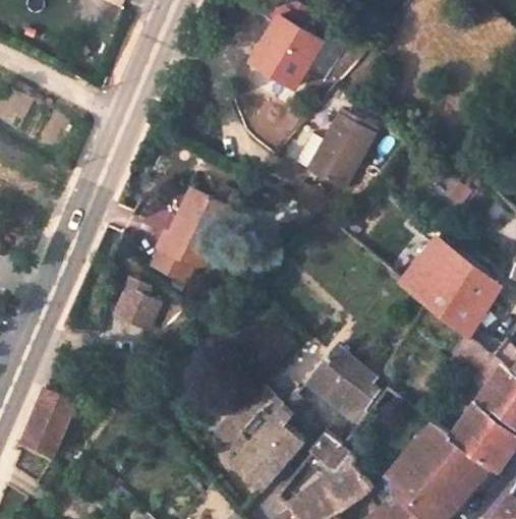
[(277,0),(266,20),(294,37),(307,13),(283,0),(277,0)]
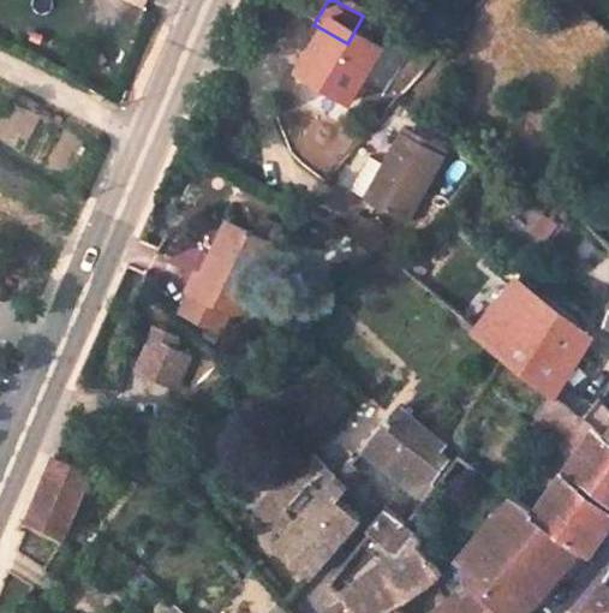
[(437,161),(396,137),(360,201),(401,224),(437,161)]
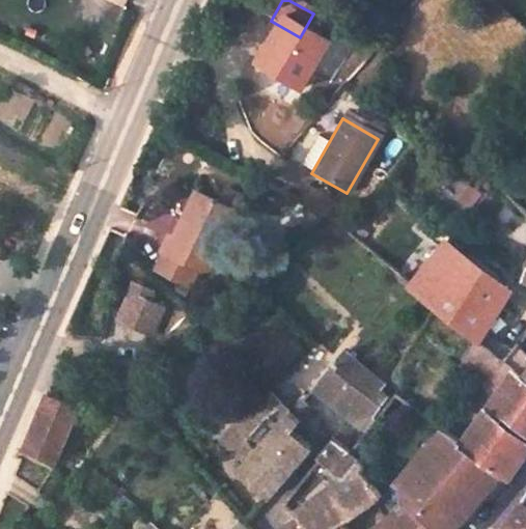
[(315,195),(303,188),(294,205),(321,220),(327,210),(322,194),(315,195)]
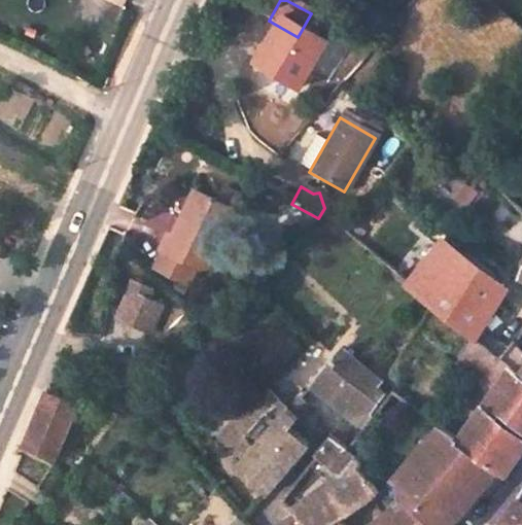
[(212,204),(189,191),(168,237),(163,235),(153,252),(157,253),(149,268),(184,284),(192,270),(200,274),(231,212),(227,211),(234,199),(219,190),(212,204)]
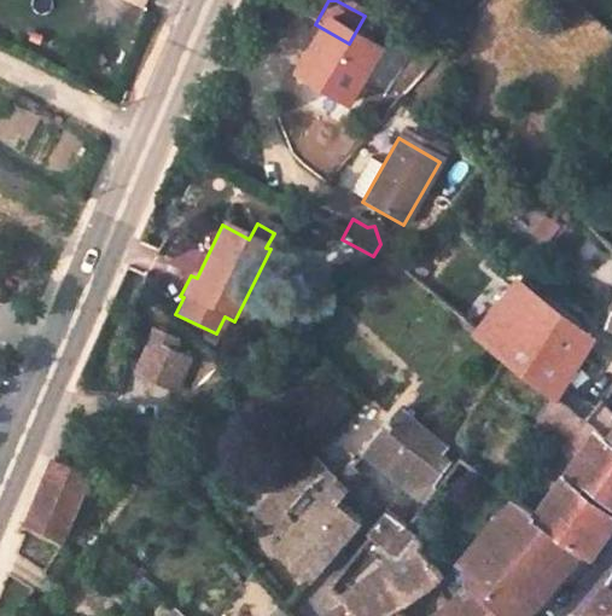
[(541,297),(518,279),(472,333),(477,338),(551,397),(586,343),(567,327),(571,323),(541,297)]
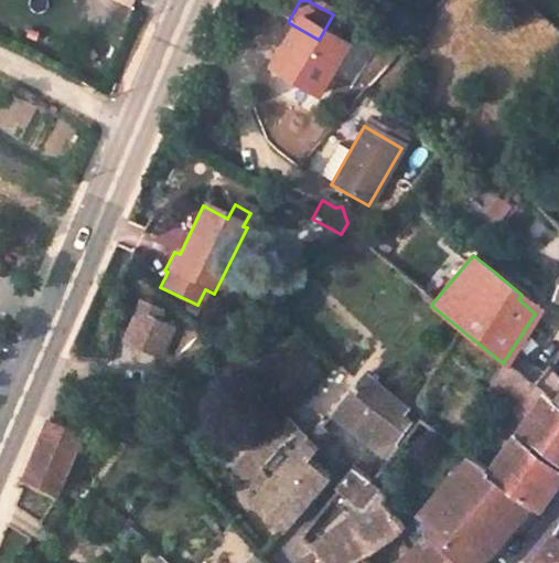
[(154,314),(137,305),(121,342),(156,358),(168,330),(151,322),(154,314)]
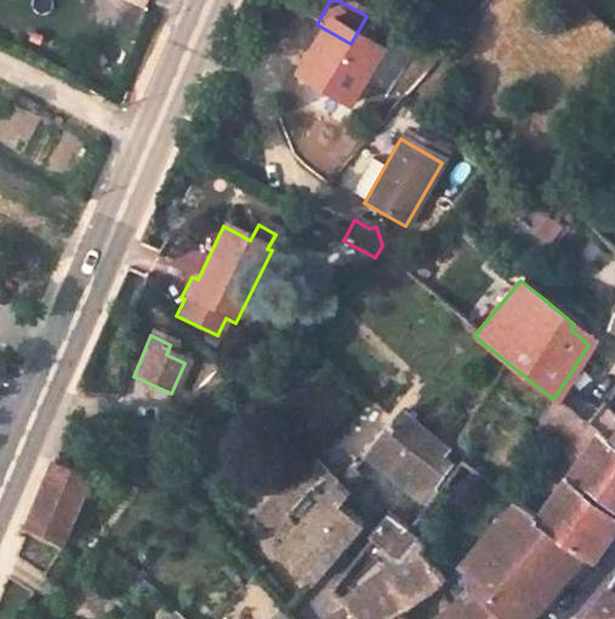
[(614,407),(605,399),(584,425),(596,435),(614,450),(614,407)]
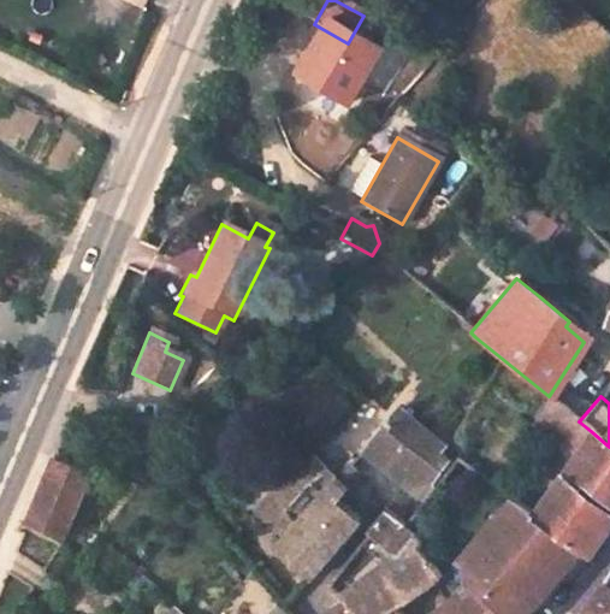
[(579,421),(551,399),(531,427),(562,454),(551,470),(555,471),(560,476),(591,431),(579,421)]
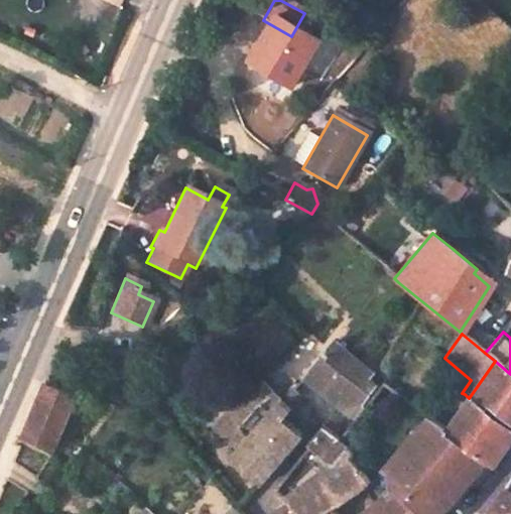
[(368,376),(332,343),(301,379),(321,395),(320,397),(348,419),(357,408),(373,388),(364,381),(368,376)]
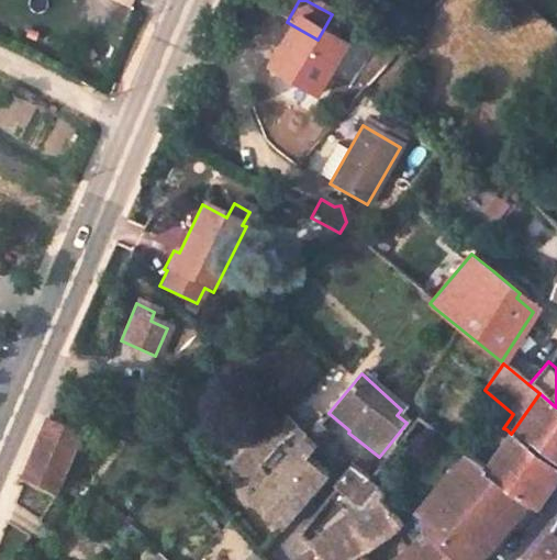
[(556,407),(539,393),(511,434),(556,470),(556,407)]
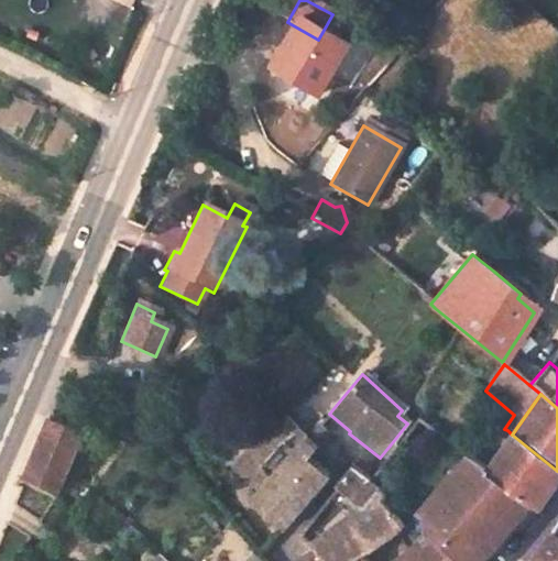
[(304,438),(279,415),(264,430),(291,452),(304,438)]
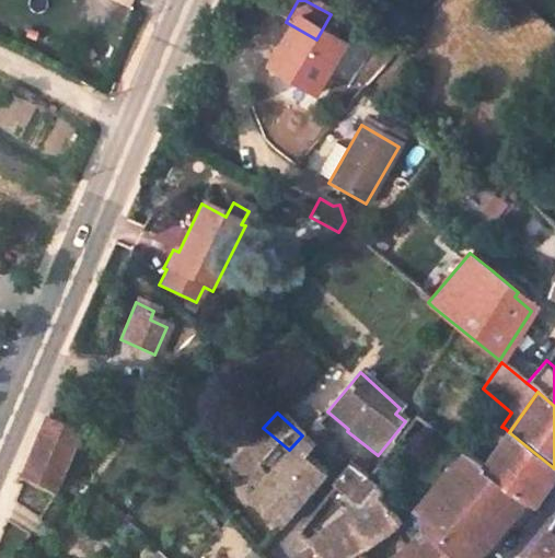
[(78,432),(44,418),(21,477),(53,491),(78,432)]
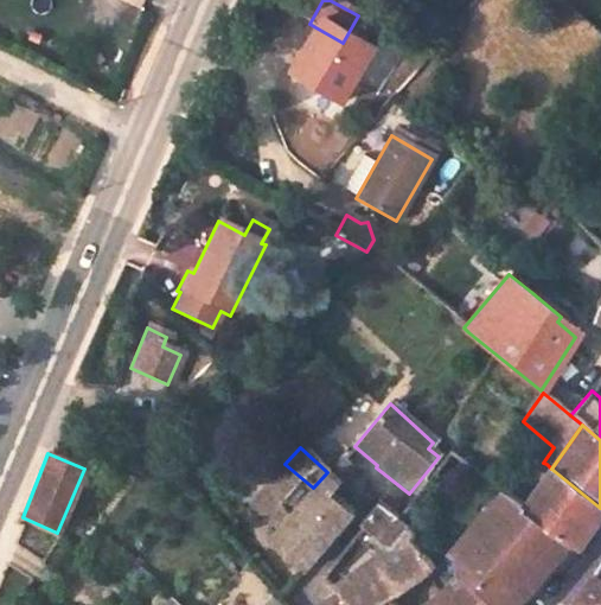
[(351,469),(339,459),(327,472),(339,484),(347,473),(351,469)]
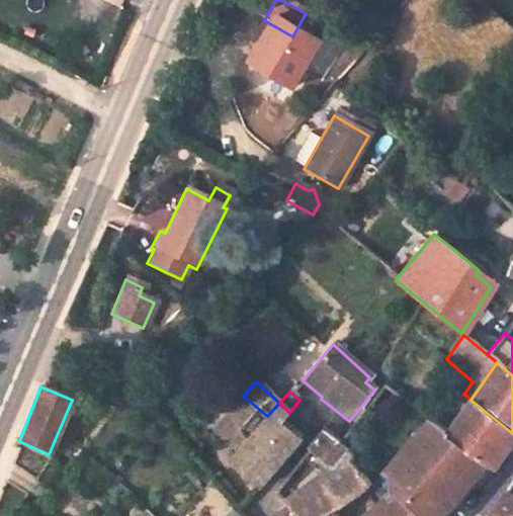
[(267,416),(243,396),(212,431),(236,453),(267,416)]
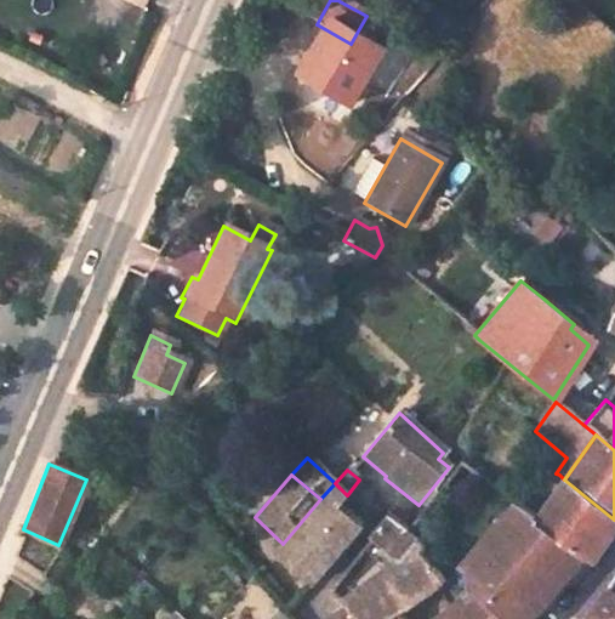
[(564,480),(559,475),(545,494),(551,499),(564,480)]
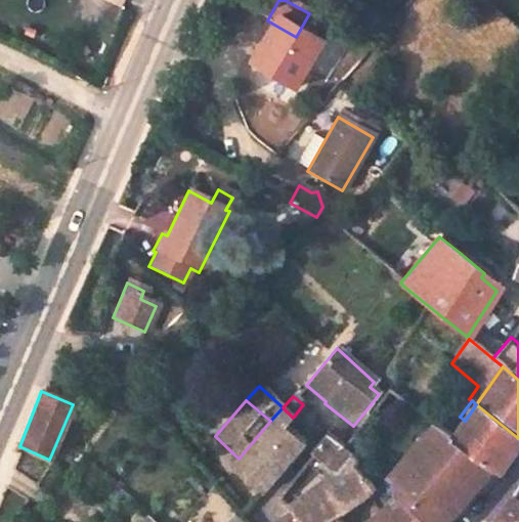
[(518,442),(518,438),(476,404),(465,421),(452,438),(449,441),(491,471),(495,475),(518,442)]
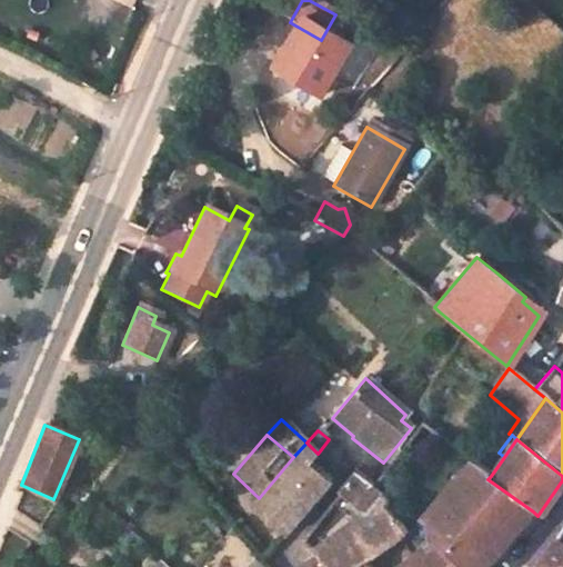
[(318,454),(307,443),(293,457),(259,498),(253,505),(284,534),(329,481),(310,464),(318,454)]
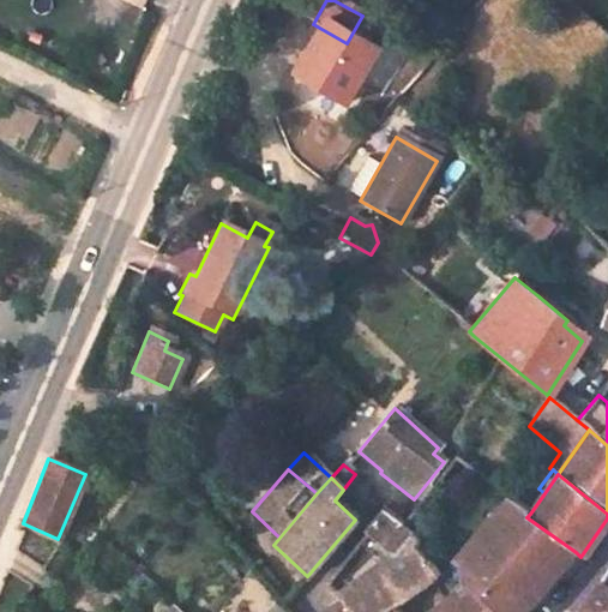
[(362,489),(351,479),(343,490),(335,501),(355,520),(368,503),(361,498),(365,495),(360,491),(362,489)]
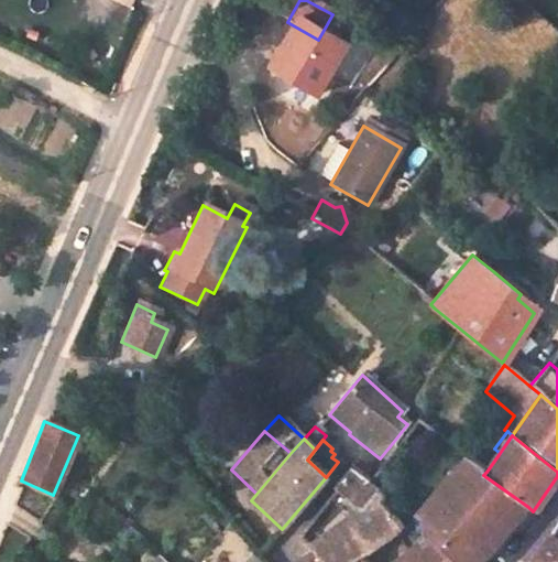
[(393,450),(390,446),(380,458),(383,462),(393,450)]
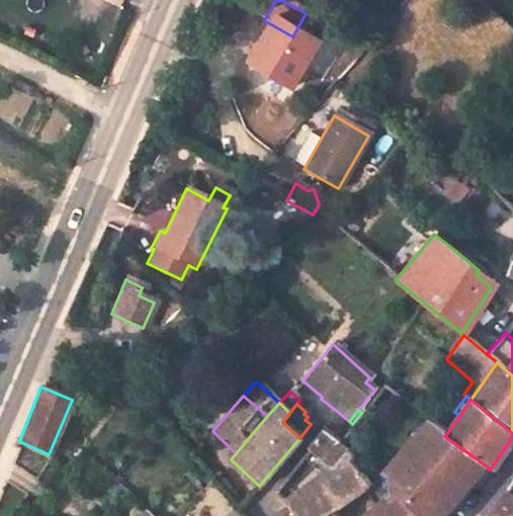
[(437,515),(486,465),(444,436),(447,433),(432,423),(411,445),(408,443),(381,470),(386,475),(386,491),(374,503),(360,513),(356,515),(437,515)]
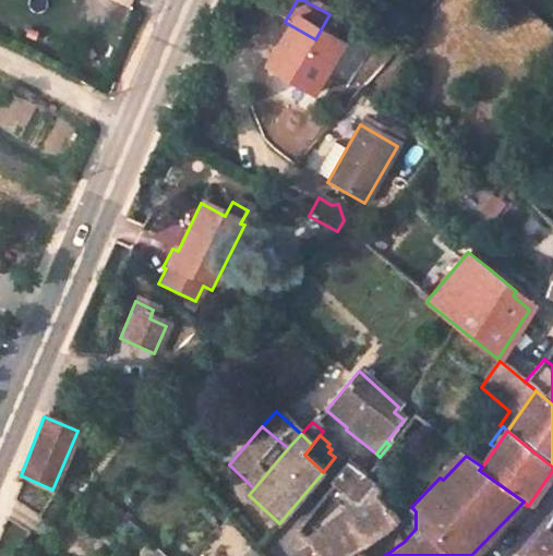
[(376,490),(346,466),(332,484),(360,506),(308,544),(317,555),(347,555),(355,552),(356,551),(394,521),(376,490)]
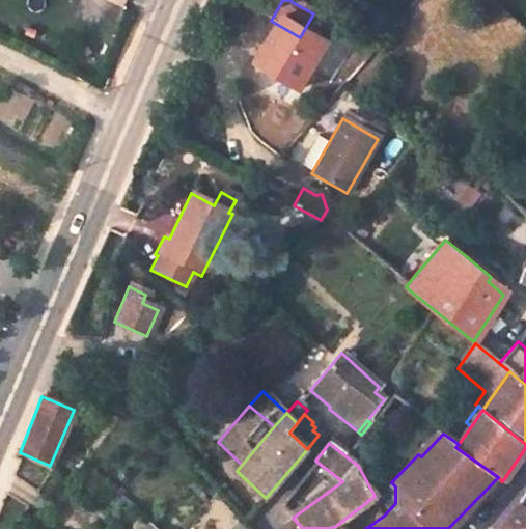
[(525,528),(525,507),(519,504),(501,528),(525,528)]
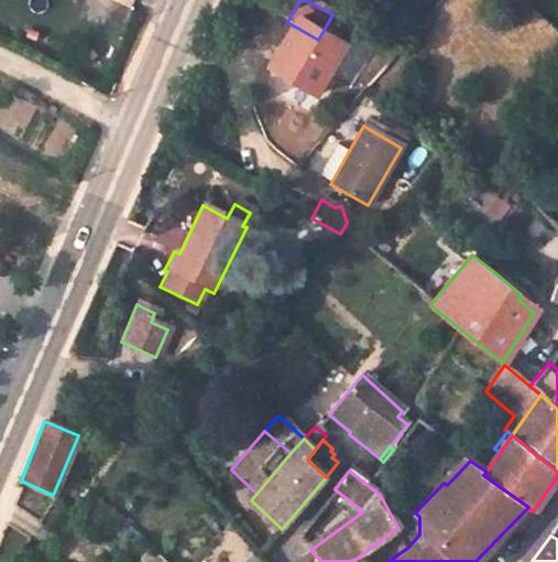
[(320,561),(310,550),(299,560),(301,561),(360,561),(358,558),(350,561),(320,561)]
